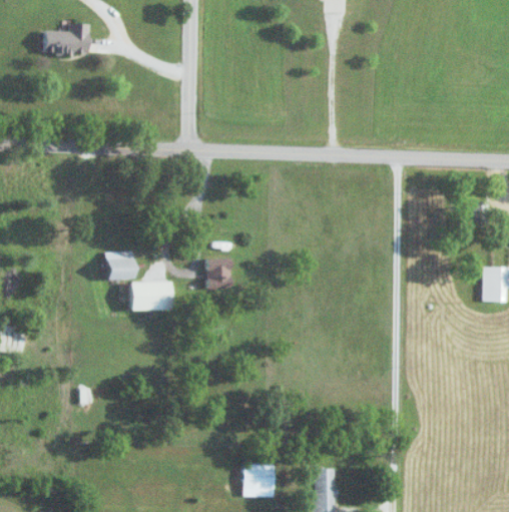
[(90,24),(69,24),(69,32),(45,31),(44,54),(89,56),(90,24)]
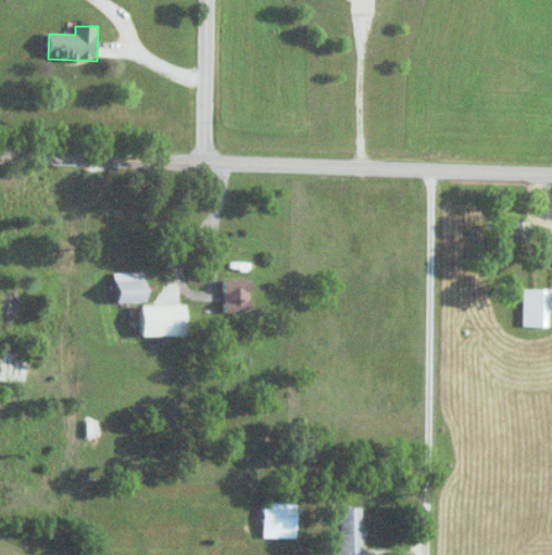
[(118,273),(118,303),(148,303),(148,273),(118,273)]
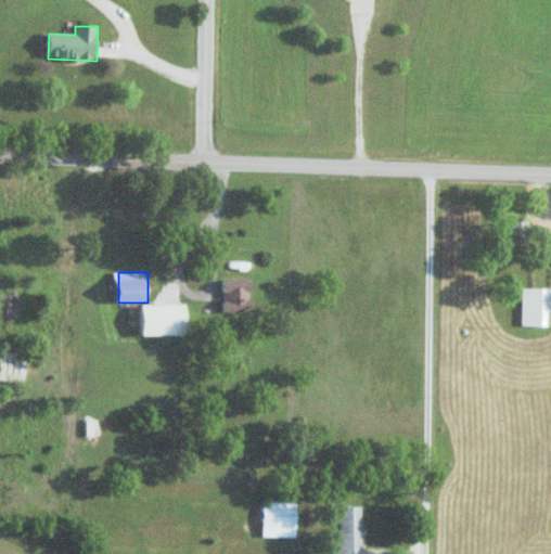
[(251,313),(251,280),(226,280),(226,313),(251,313)]
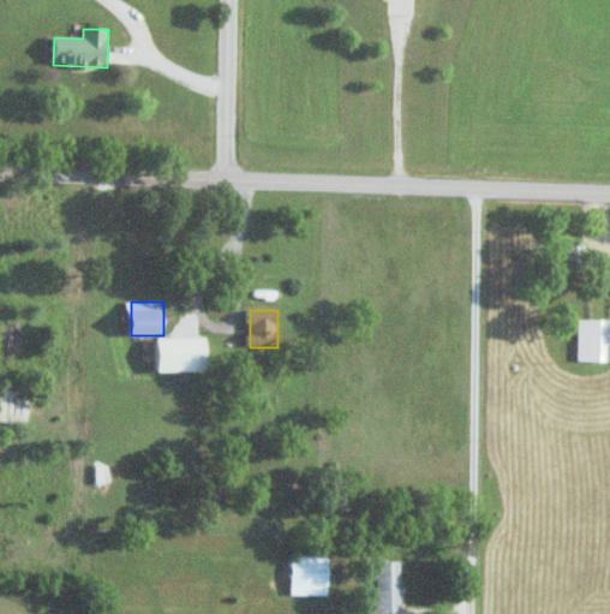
[(609,321),(579,322),(579,362),(606,362),(606,347),(609,347),(609,321)]
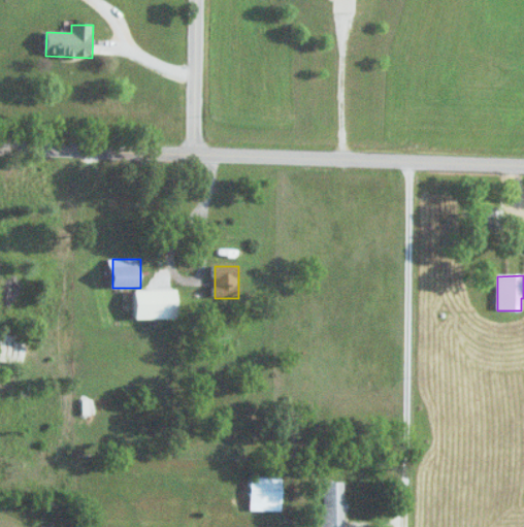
[(26,335),(0,335),(0,362),(26,363),(26,335)]
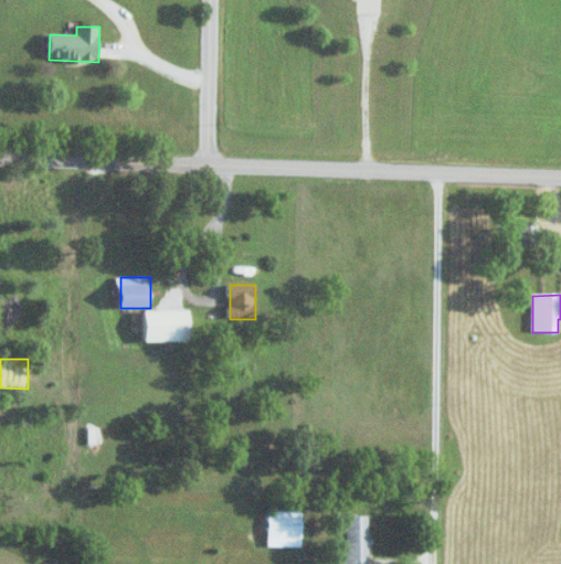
[(267,547),(302,547),(302,511),(267,511),(267,547)]
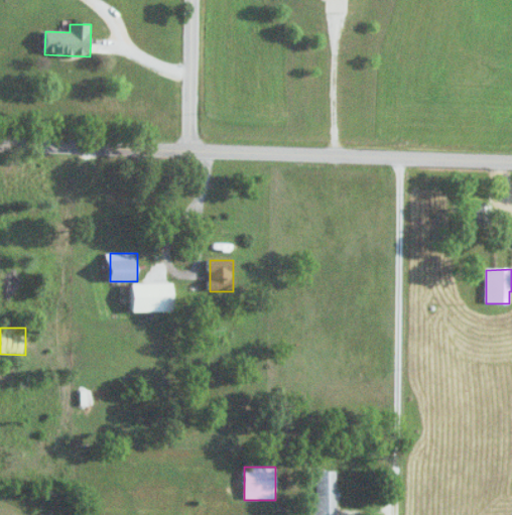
[(318,496),(310,496),(309,514),(337,514),(338,472),(317,472),(318,496)]
